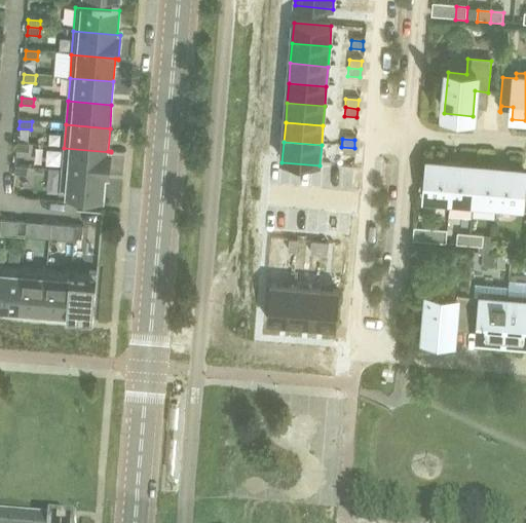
[(17,144),(17,152),(29,153),(30,145),(17,144)]
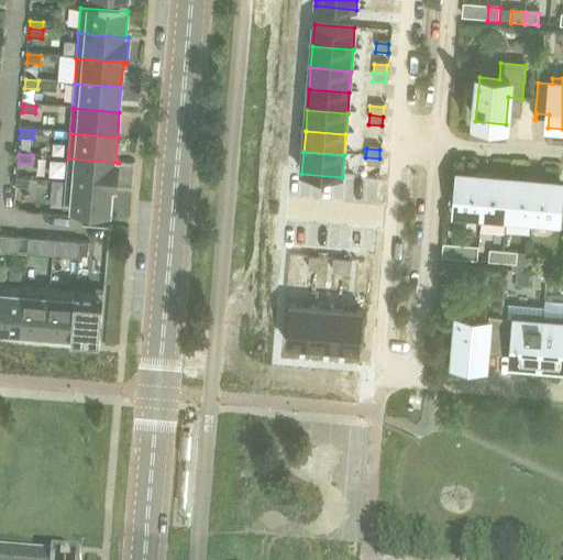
[(365,157),(365,166),(378,167),(379,158),(365,157)]
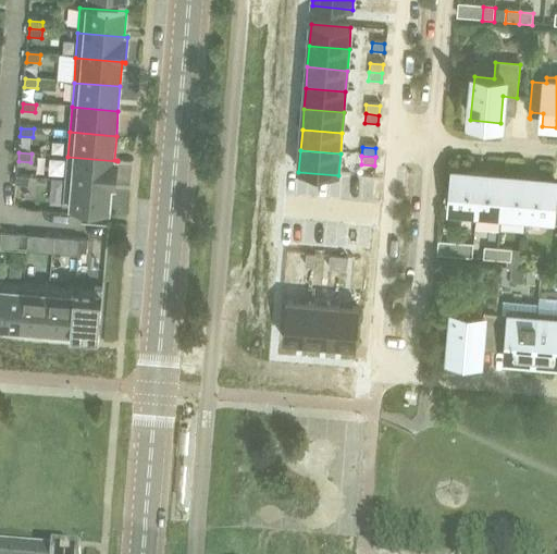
[(118,161),(67,157),(65,182),(115,185),(118,161)]
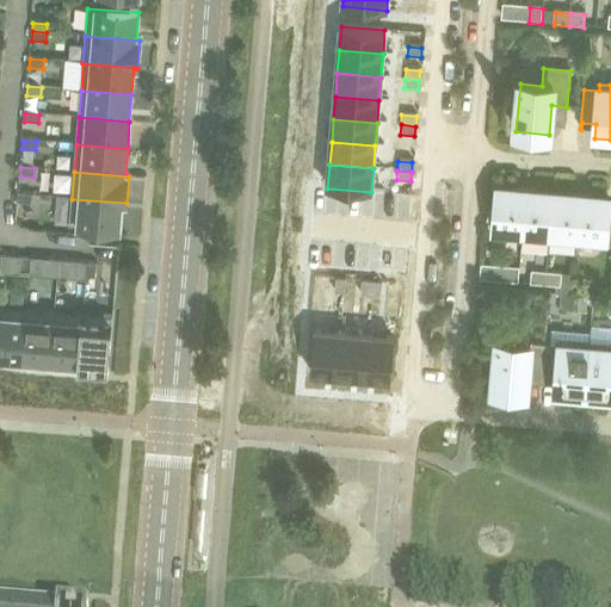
[(494,236),(523,239),(526,192),(498,190),(494,236)]
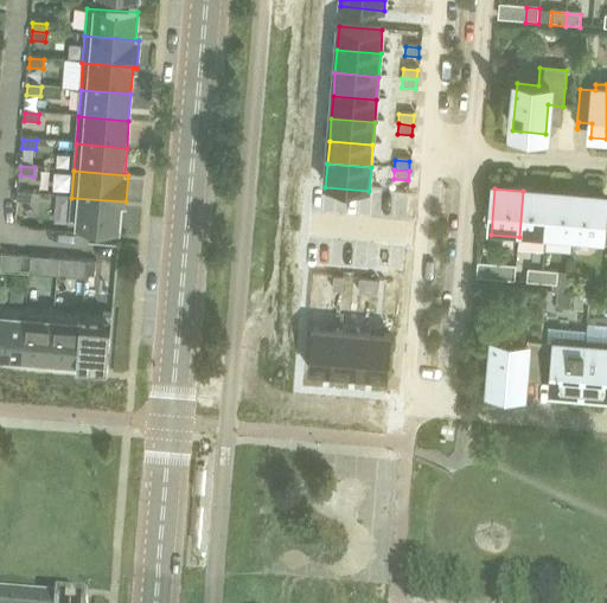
[(550,193),(523,191),(519,237),(545,239),(550,193)]
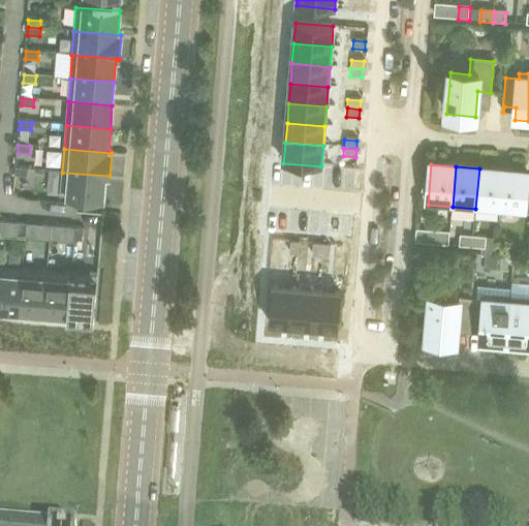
[(16,168),(16,176),(27,177),(28,169),(16,168)]
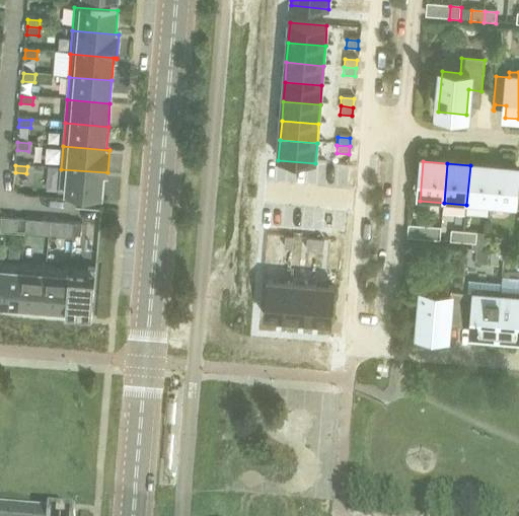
[(493,167),(470,165),(466,205),(490,207),(493,167)]
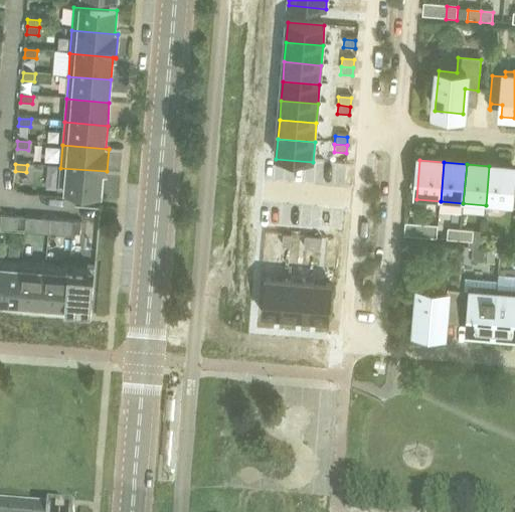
[(513,168),(489,166),(486,205),(508,207),(508,208),(514,208),(514,179),(512,180),(513,168)]
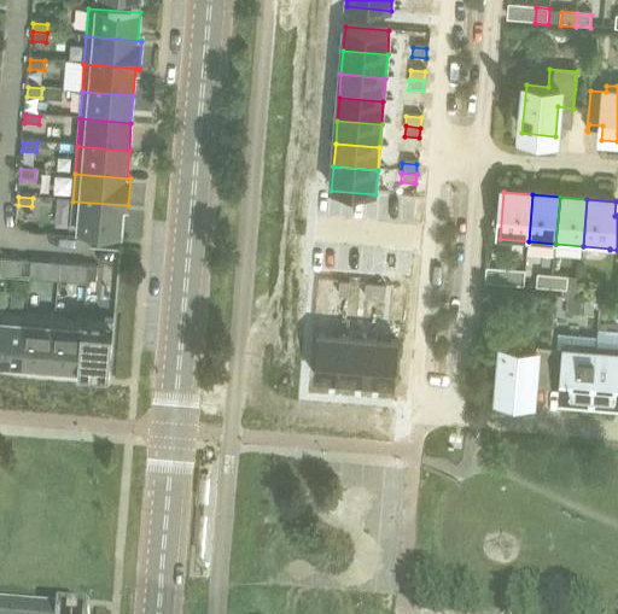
[(128,205),(73,202),(70,229),(122,234),(124,206),(128,206),(128,205)]
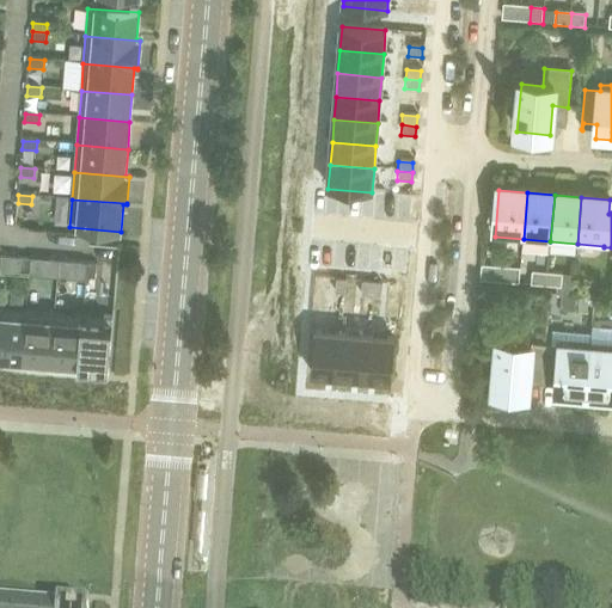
[(20,274),(30,274),(31,259),(22,259),(20,274)]
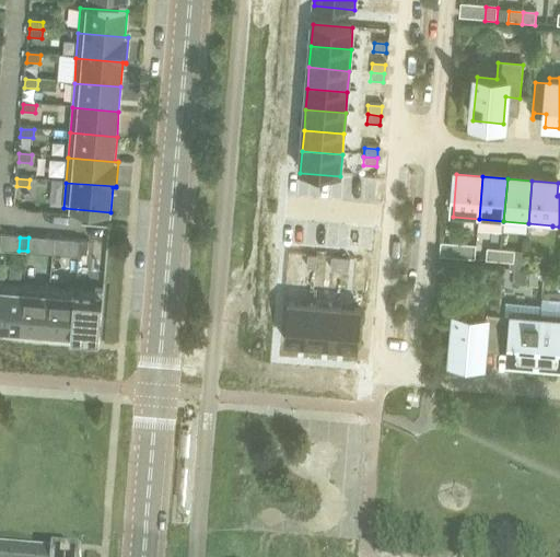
[(45,253),(54,253),(55,240),(46,240),(45,253)]
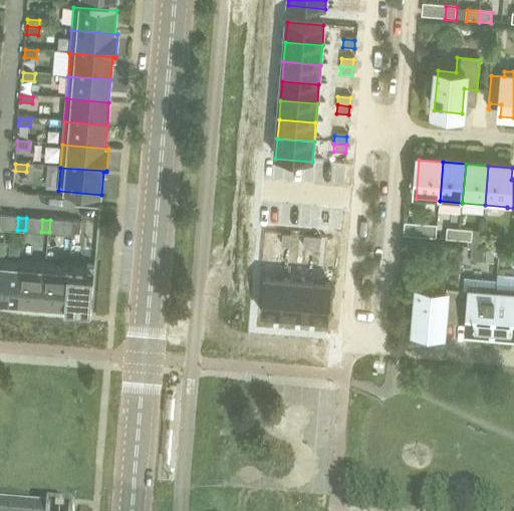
[(65,234),(72,234),(73,222),(66,222),(65,234)]
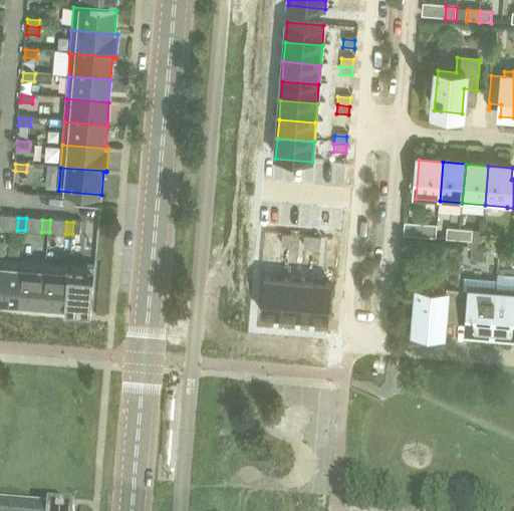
[(73,222),(72,234),(80,235),(81,223),(73,222)]
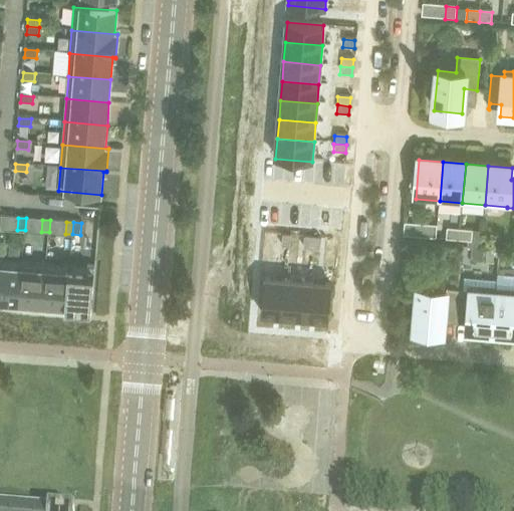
[(427,225),(426,238),(436,239),(438,226),(427,225)]
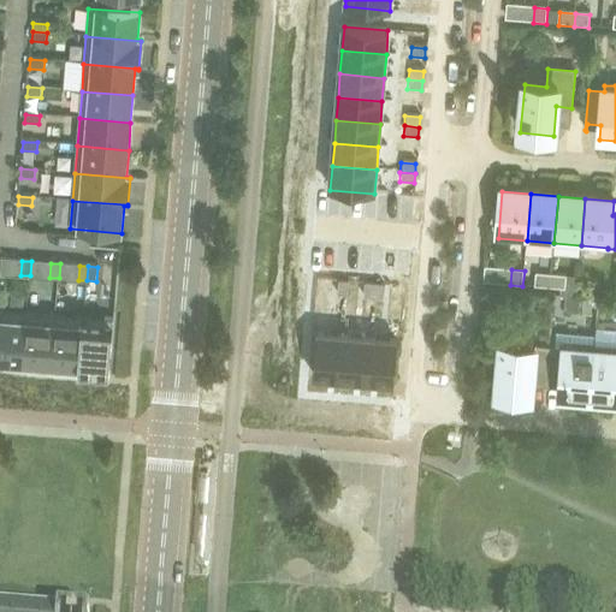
[(550,289),(551,275),(535,274),(534,287),(550,289)]
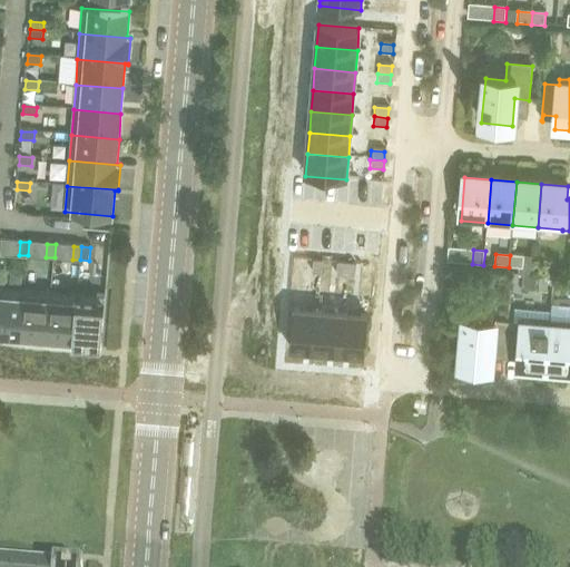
[(510,255),(509,267),(523,269),(524,256),(510,255)]
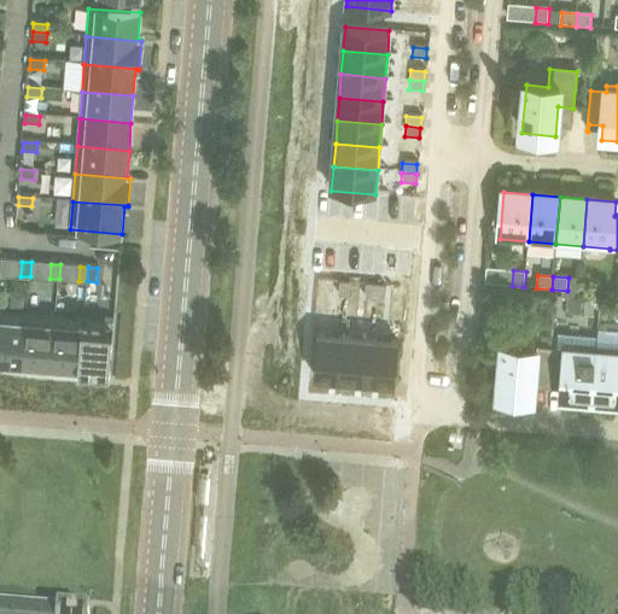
[(339,286),(338,300),(349,302),(350,287),(339,286)]
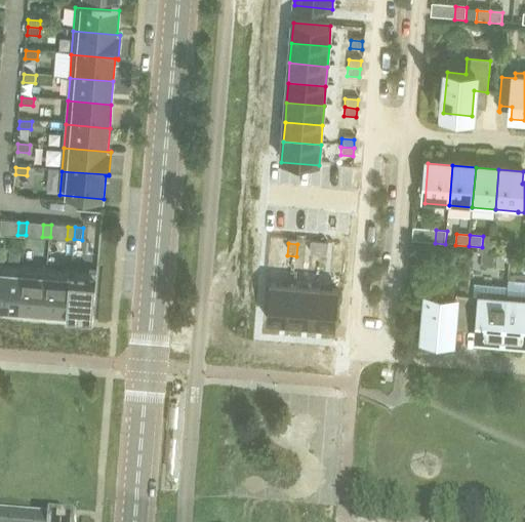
[(311,245),(310,258),(318,258),(319,246),(311,245)]
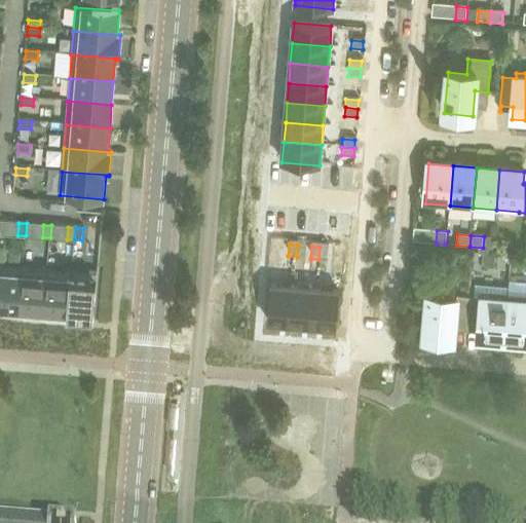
[(320,247),(318,259),(327,260),(328,248),(320,247)]
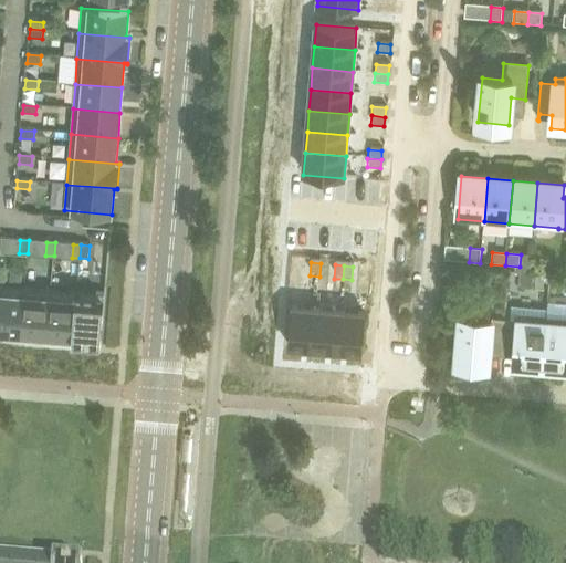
[(533,274),(520,273),(519,287),(533,288),(533,274)]
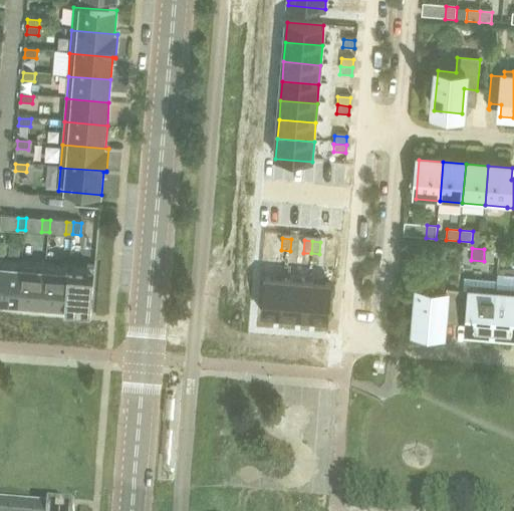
[(0,302),(18,304),(22,261),(0,259),(0,302)]
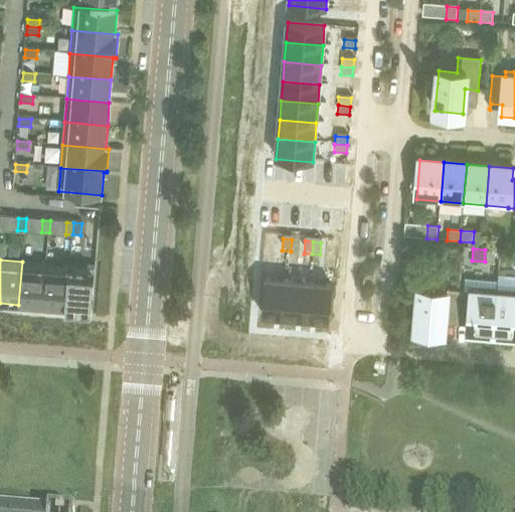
[(46,265),(22,262),(18,305),(42,307),(46,265)]
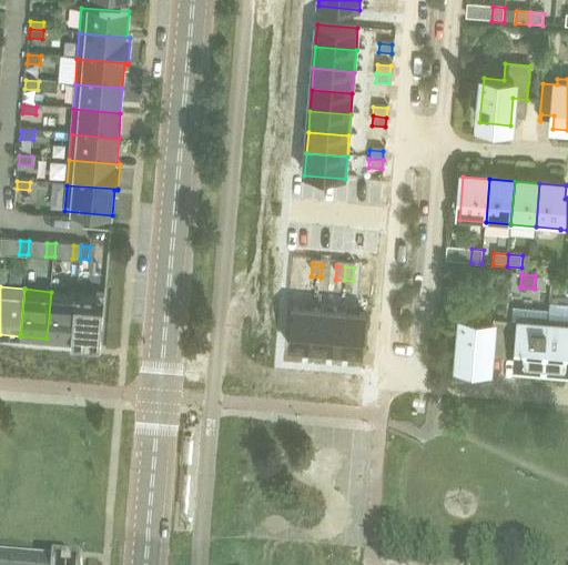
[(73,341),(78,294),(51,292),(47,339),(73,341)]
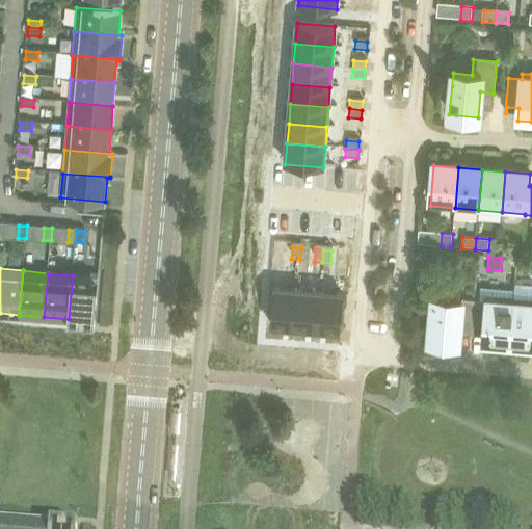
[(73,275),(69,319),(95,321),(98,278),(73,275)]
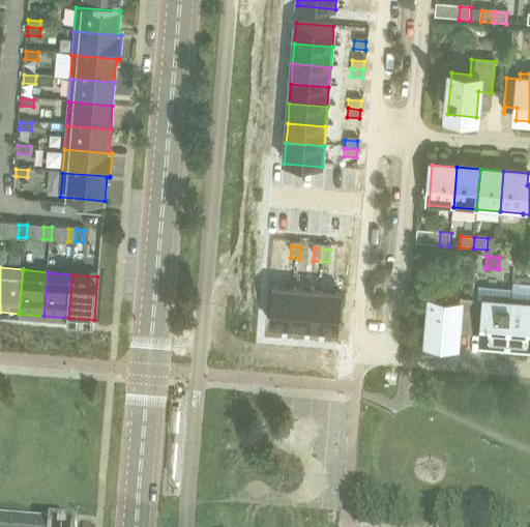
[(272,289),(270,324),(293,326),(296,291),(272,289)]
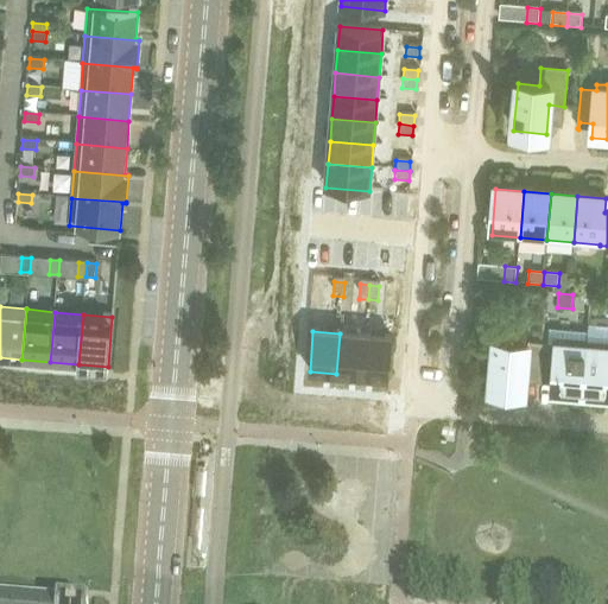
[(340,334),(336,374),(362,376),(366,335),(340,334)]
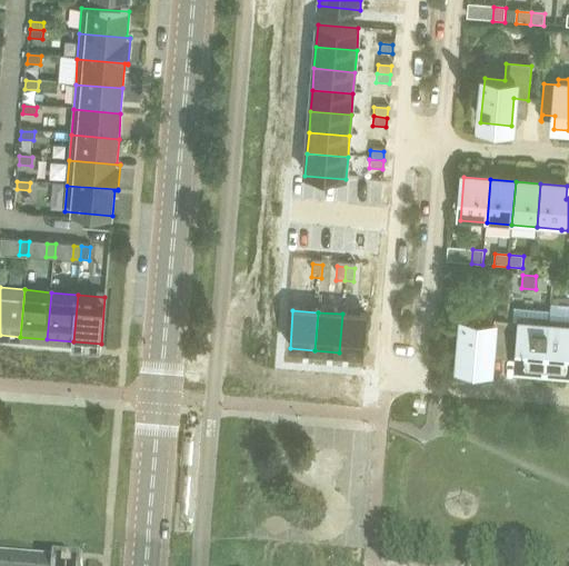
[(342,314),(339,353),(363,355),(367,316),(342,314)]
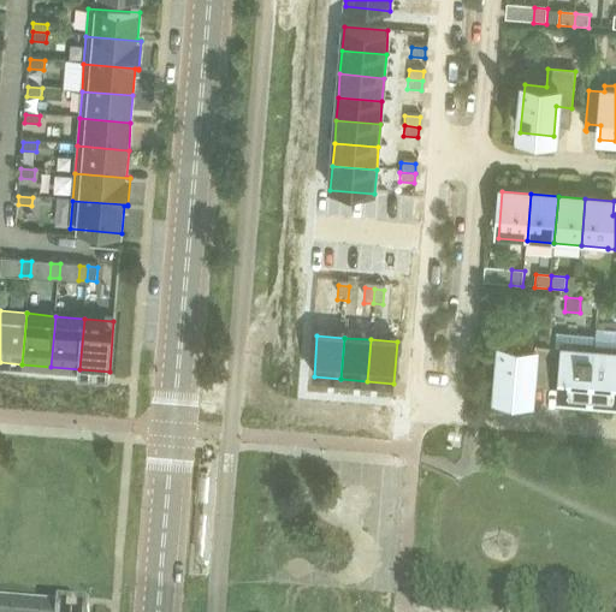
[(532,381),(548,382),(550,349),(502,344),(497,392),(531,396),(532,381)]
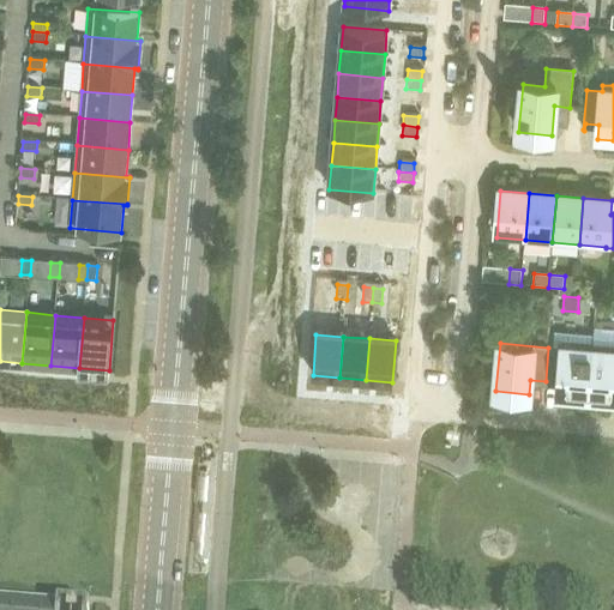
[(591,351),(548,348),(546,381),(560,382),(559,397),(589,399),(593,345),(591,351)]
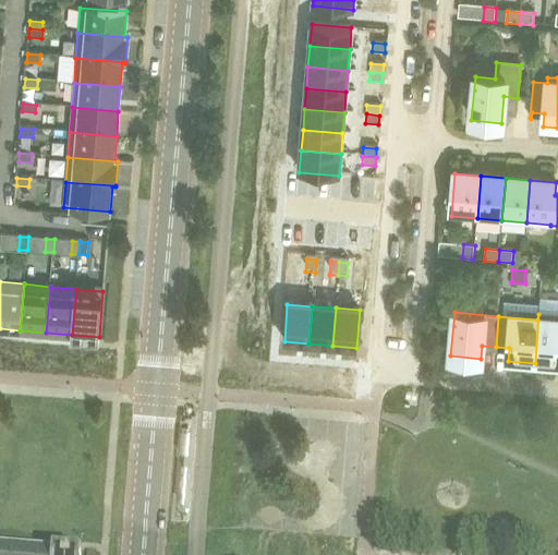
[(557,315),(538,314),(535,363),(557,364),(557,315)]
